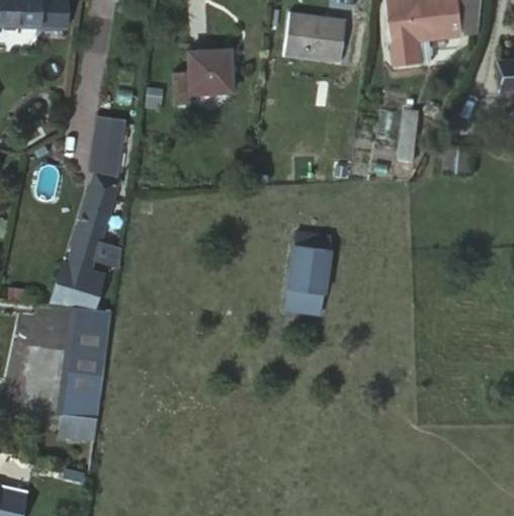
[(0,25),(32,28),(34,0),(0,0),(0,25)]
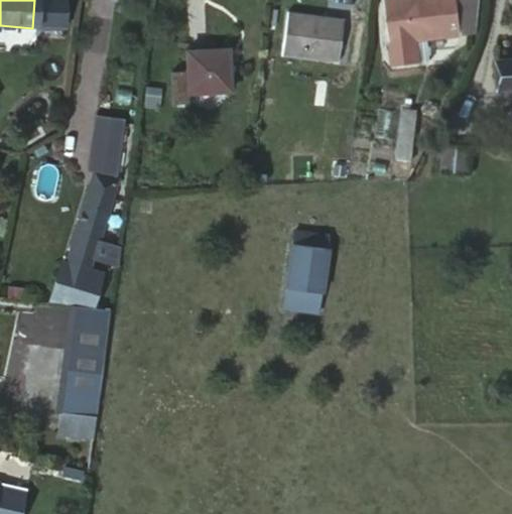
[(452,33),(451,30),(451,0),(380,0),(380,35),(379,56),(403,57),(404,34),(452,33)]
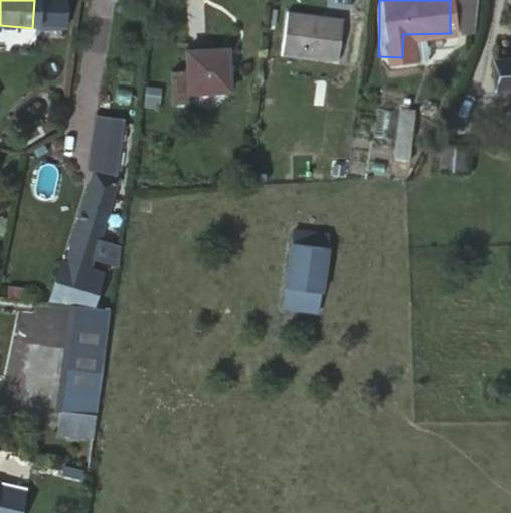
[(450,0),(450,30),(474,30),(476,0),(450,0)]
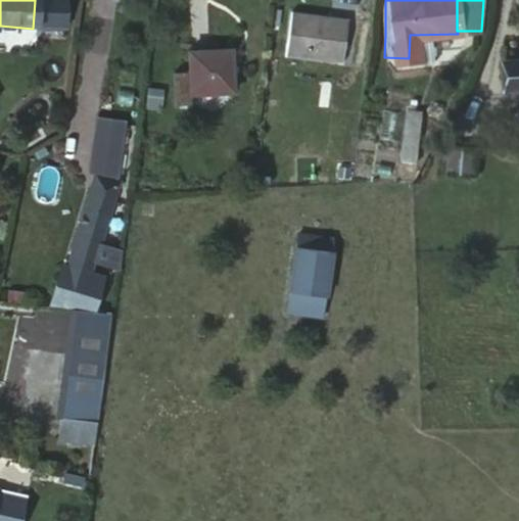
[(340,19),(287,11),(281,52),(333,62),(340,19)]
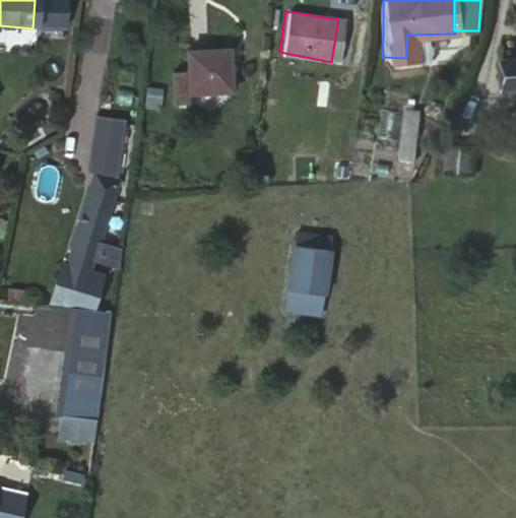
[(187,52),(185,93),(228,94),(231,53),(187,52)]
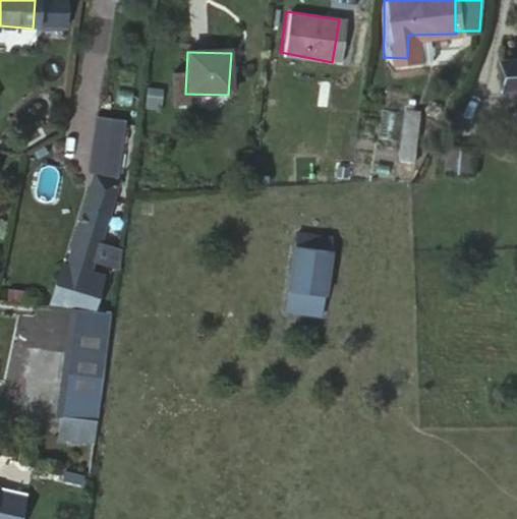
[(516,57),(499,59),(500,98),(516,97),(516,102),(516,57)]
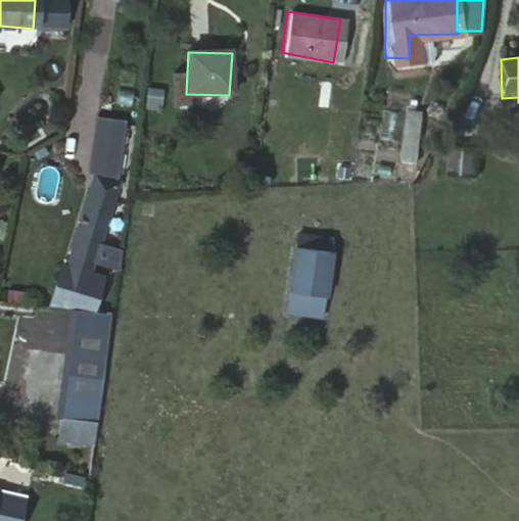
[(421,113),(404,113),(398,163),(415,164),(421,113)]
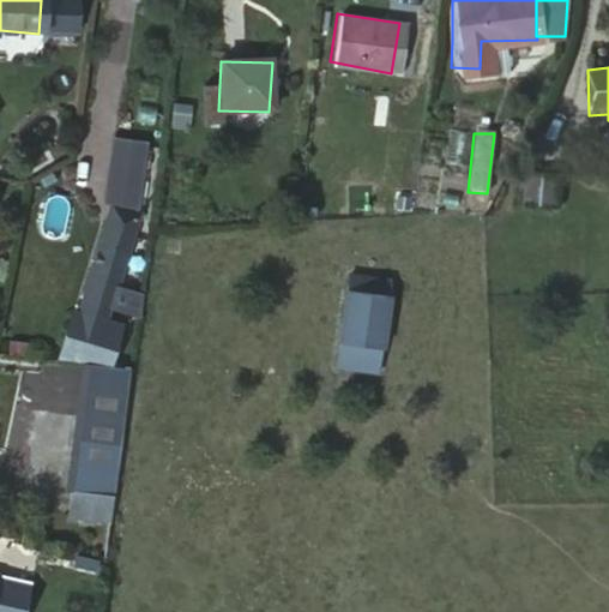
[(73,311),(58,361),(88,367),(101,371),(119,306),(142,313),(145,292),(125,287),(146,211),(142,210),(150,141),(121,137),(110,196),(114,204),(80,315),(73,311)]
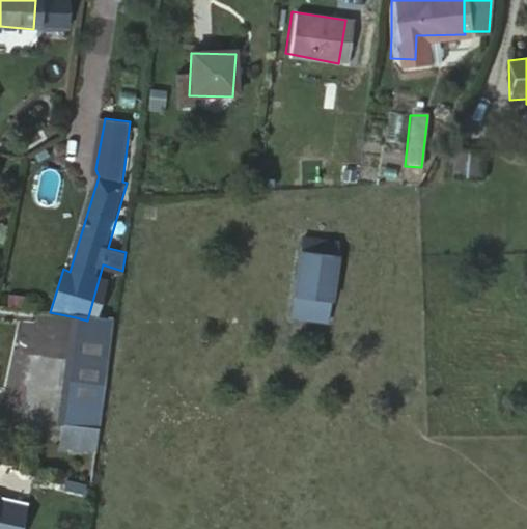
[(468,181),(467,154),(450,155),(452,181),(468,181)]
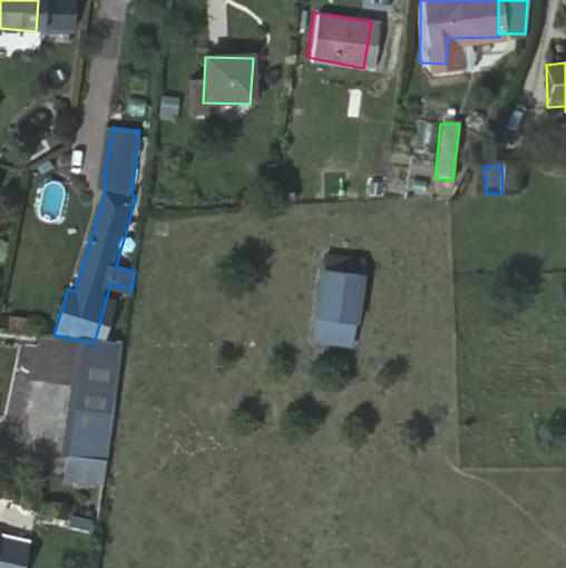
[(517,165),(501,165),(503,194),(518,193),(517,165)]
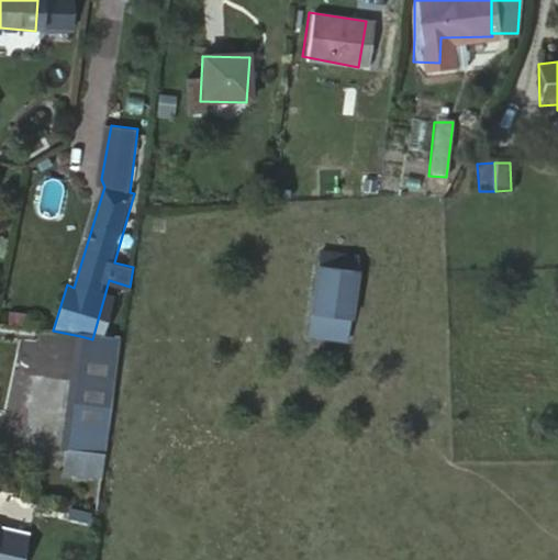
[(359,267),(319,259),(304,337),(345,344),(359,267)]
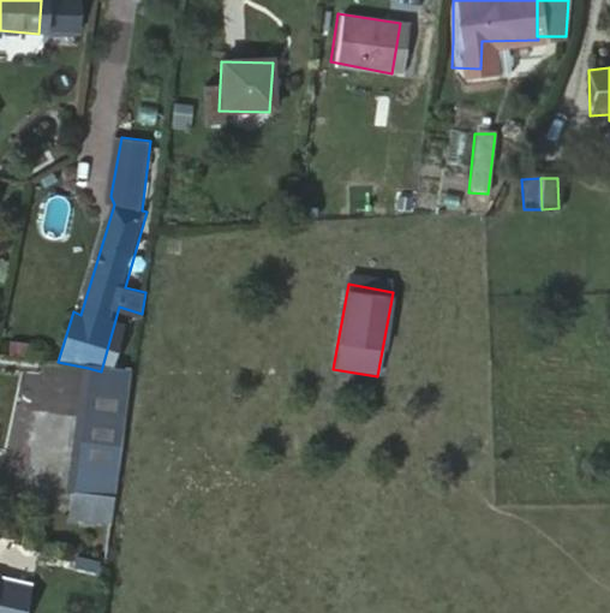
[(64,482),(106,491),(129,379),(101,372),(88,368),(64,482)]
